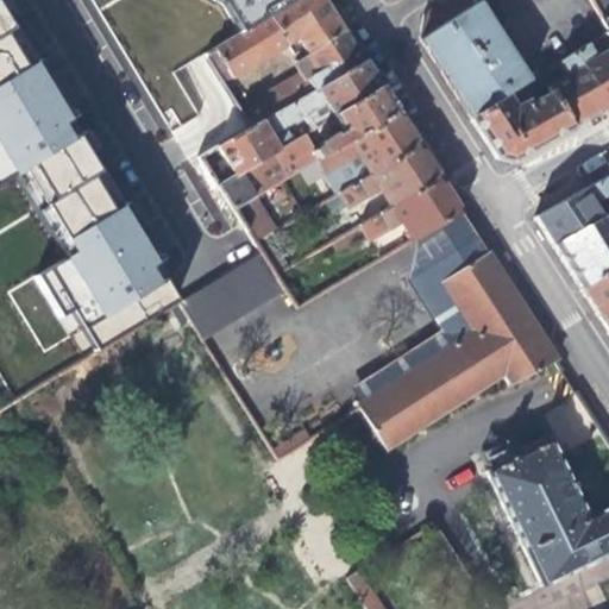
[(64,308),(90,353),(177,301),(181,299),(132,218),(66,107),(0,0),(0,176),(18,167),(66,251),(29,271),(52,314),(64,308)]
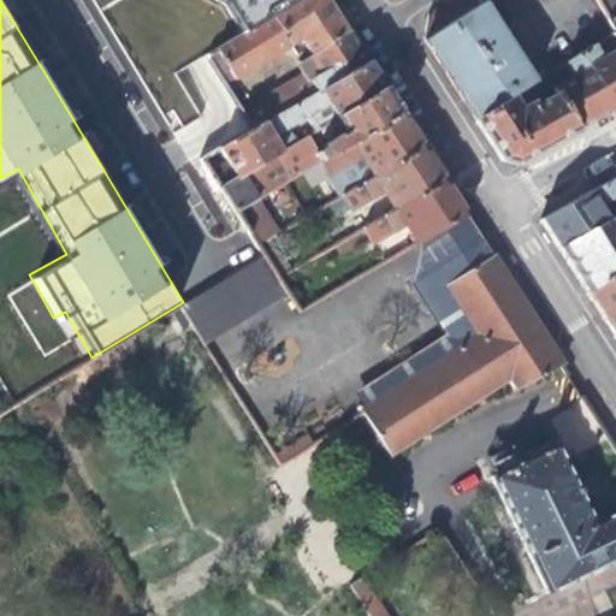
[(220,0),(227,4),(244,34),(297,0),(220,0)]
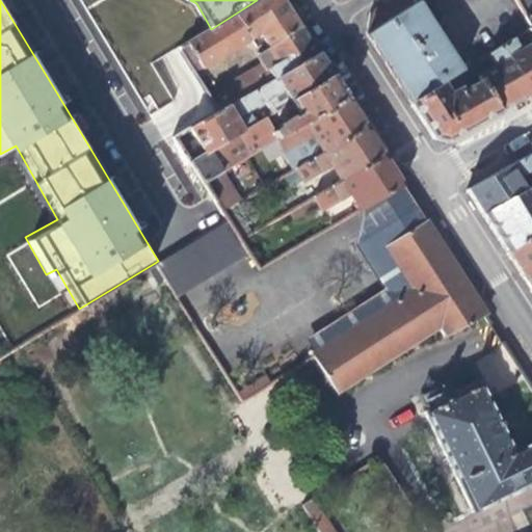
[(280,0),(257,0),(233,16),(249,41),(255,48),(262,44),(265,49),(297,27),(282,3),(280,0)]
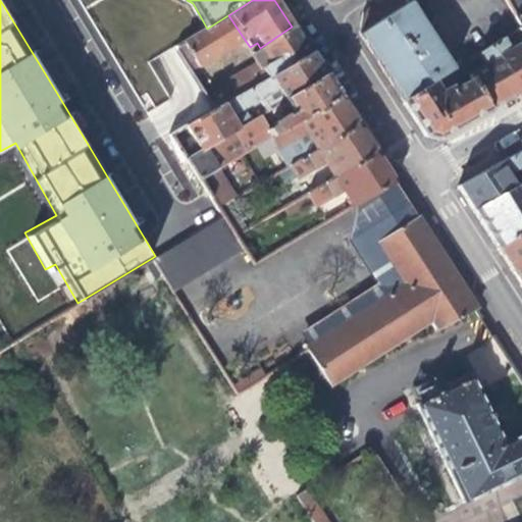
[(379,0),(377,2),(385,14),(406,1),(407,0),(379,0)]
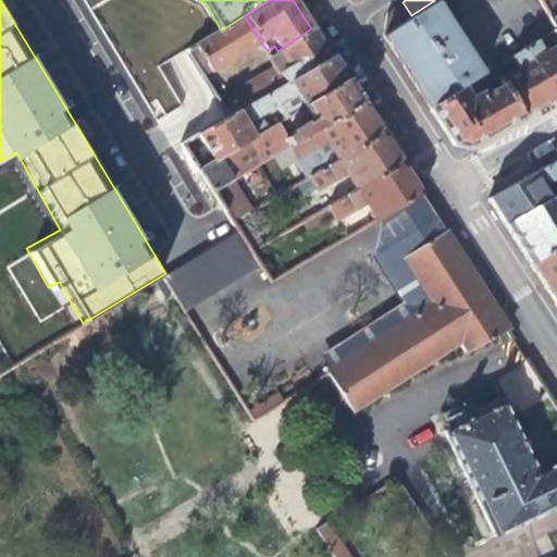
[(556,9),(552,0),(548,0),(539,5),(554,33),(556,38),(556,9)]
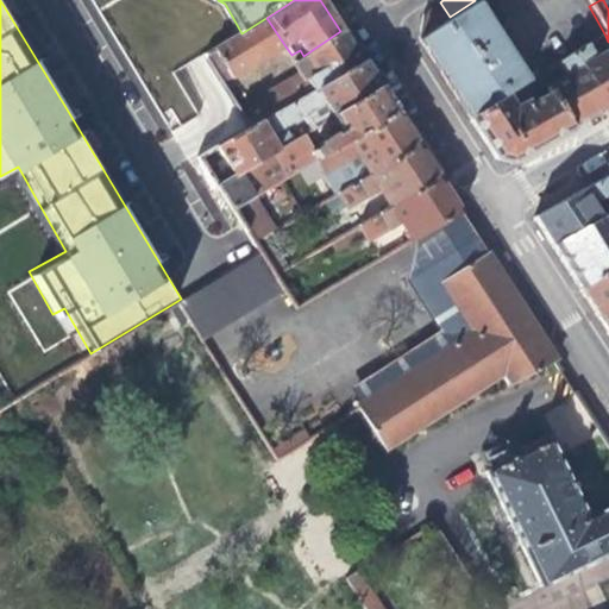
[(527,83),(473,1),(450,17),(414,39),(446,87),(468,120),(501,100),(527,83)]
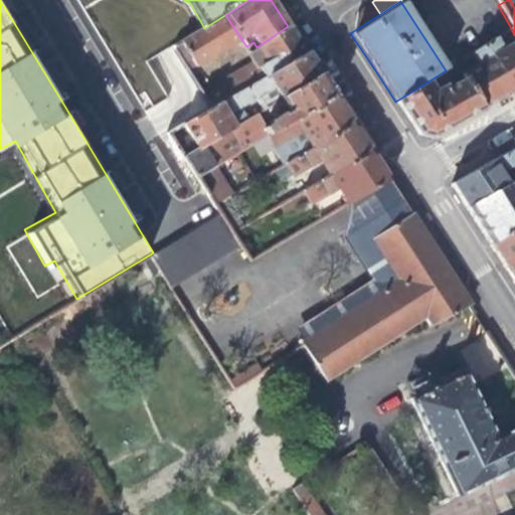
[(353,20),(350,33),(380,14),(372,2),(364,7),(354,13),(353,20)]
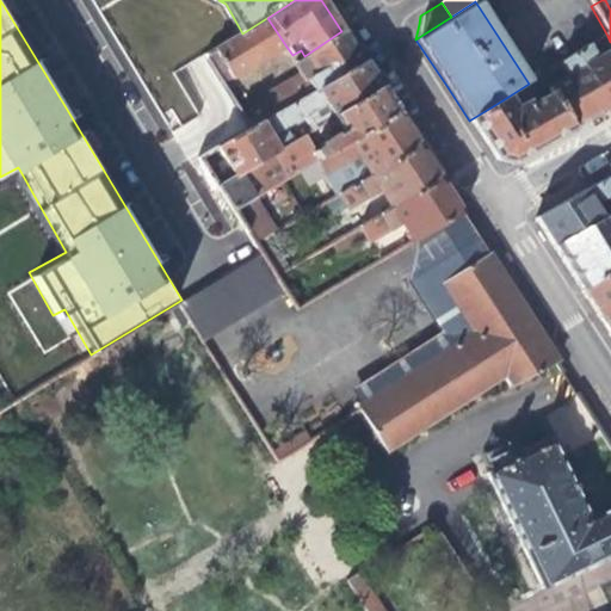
[(224,85),(287,47),(267,18),(242,34),(207,56),(224,85)]
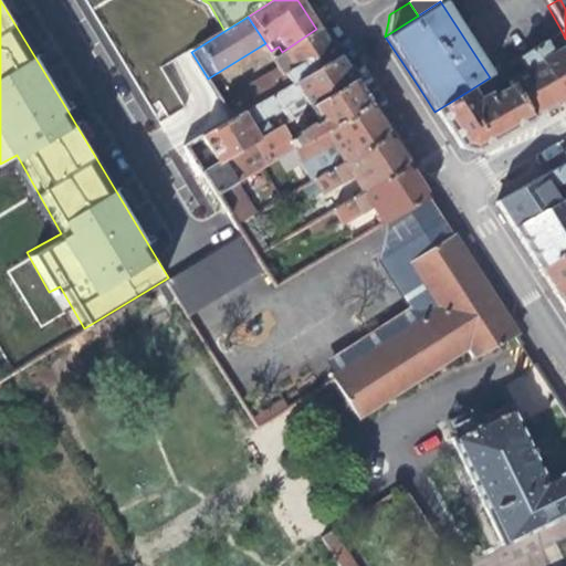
[(240,95),(250,112),(335,58),(322,38),(316,29),(282,52),(290,63),(240,95)]
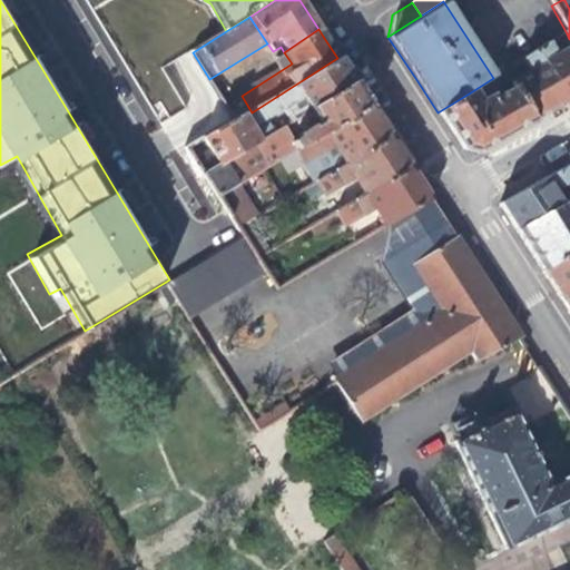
[(548,46),(533,53),(562,105),(569,100),(569,43),(552,53),(548,46)]
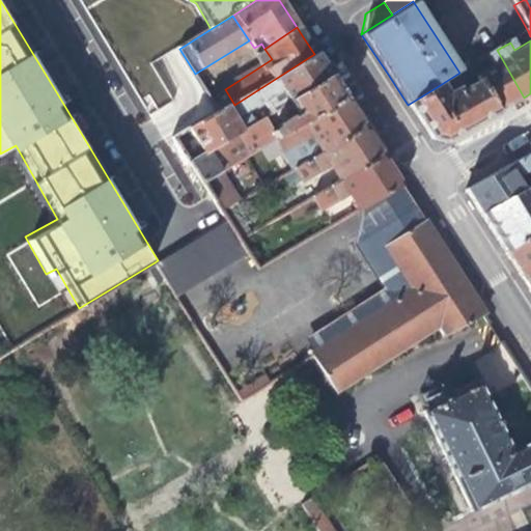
[(491,68),(474,80),(476,82),(494,115),(510,106),(524,98),(497,50),(485,57),(491,68)]
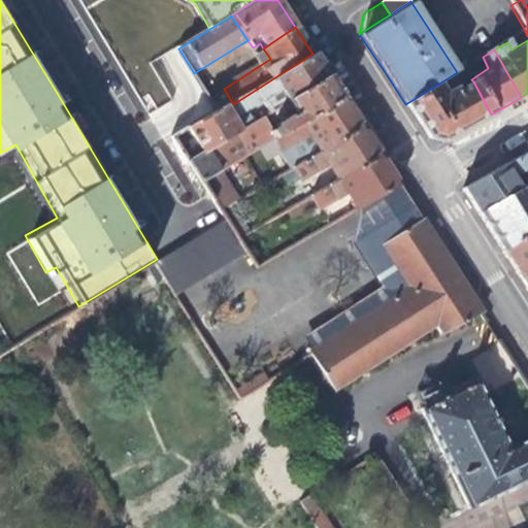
[(200,149),(187,158),(190,163),(207,153),(249,127),(241,116),(259,105),(265,116),(286,102),(327,76),(318,62),(312,54),(233,104),(229,107),(219,113),(191,131),(200,149)]
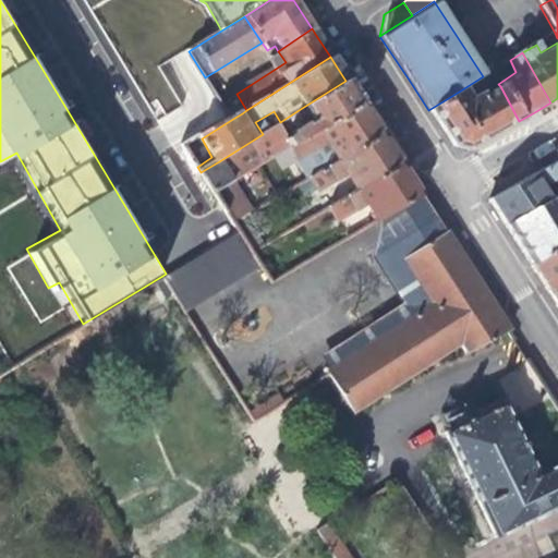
[(492,72),(483,76),(459,92),(466,104),(480,95),(482,98),(500,86),(498,84),(492,72)]
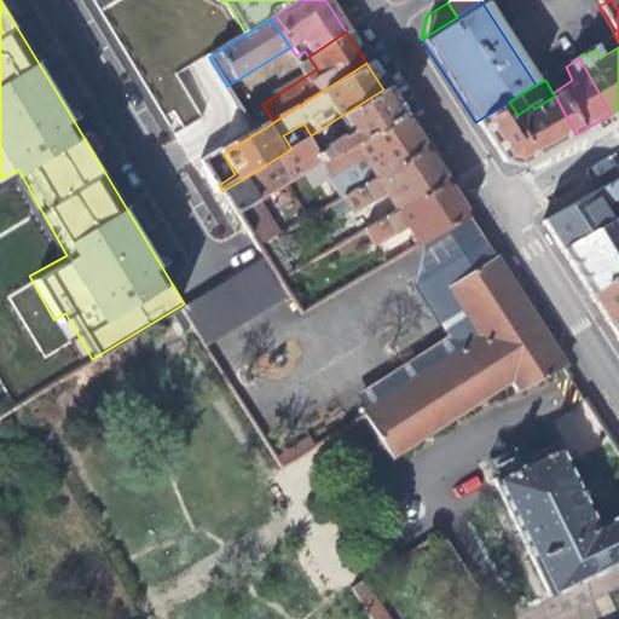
[(290,184),(319,166),(400,116),(387,97),(383,90),(335,120),(343,133),(319,149),(322,154),(313,160),(312,157),(285,174),(290,184)]
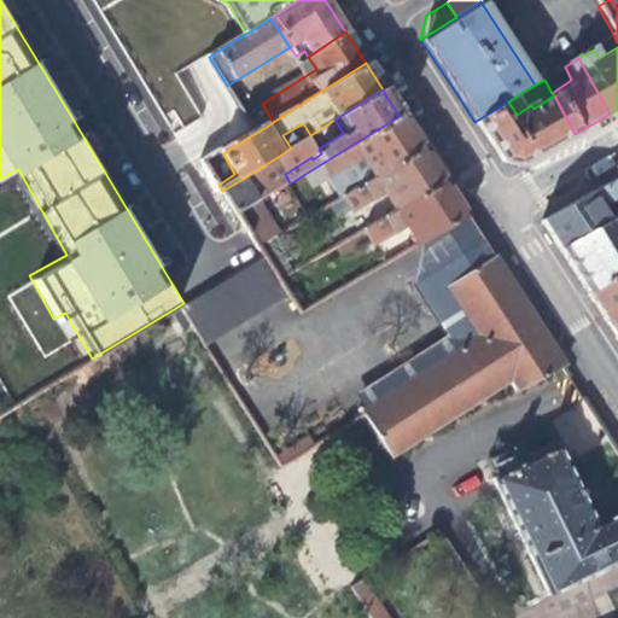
[(517,115),(508,101),(474,122),(482,132),(502,162),(518,165),(575,134),(554,95),(534,109),(531,105),(517,115)]
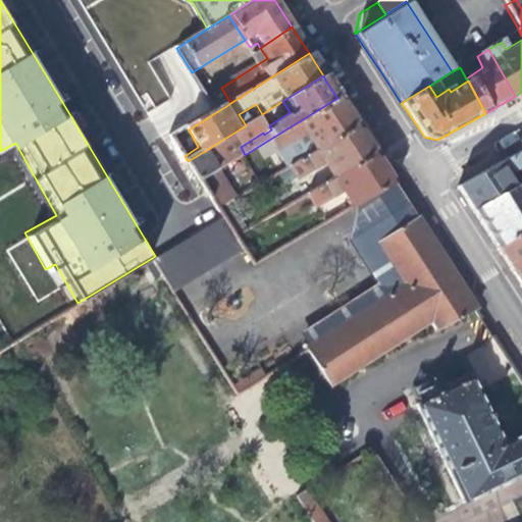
[(305,134),(315,151),(355,125),(345,110),(337,98),(269,140),(276,150),(305,134)]
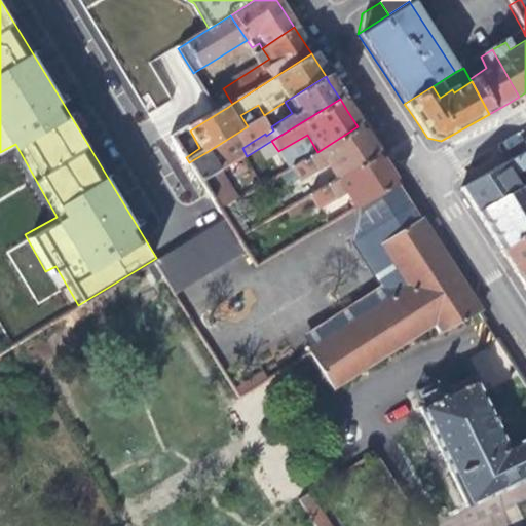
[(224,100),(214,106),(218,113),(228,107),(224,100)]
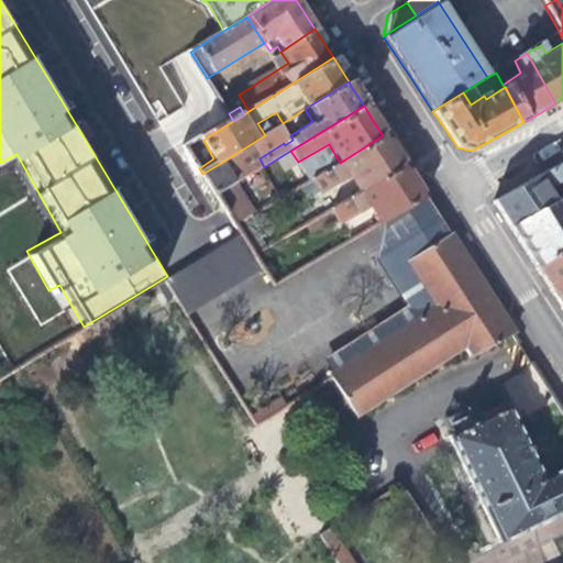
[(351,189),(355,195),(403,166),(393,150),(383,135),(340,163),(311,179),(319,191),(349,175),(355,187),(351,189)]
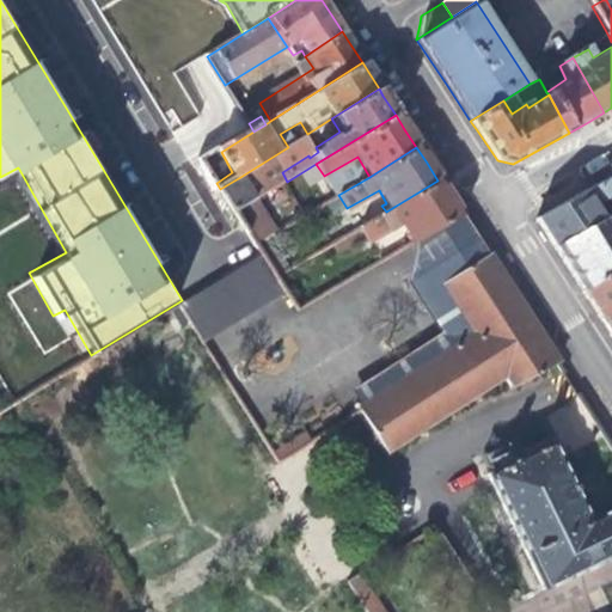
[(611,175),(533,219),(542,232),(552,250),(603,222),(593,207),(611,194),(611,175)]
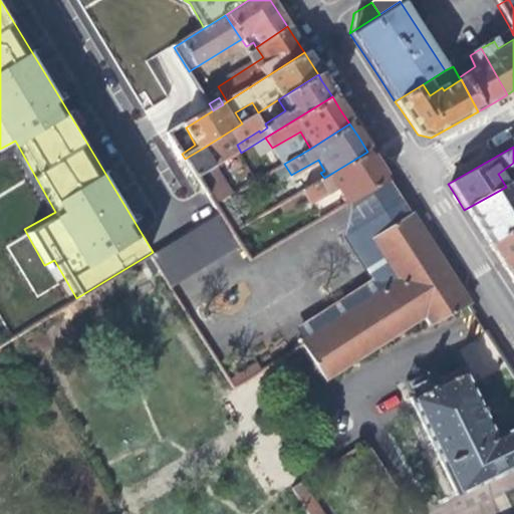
[(214,169),(202,149),(185,159),(198,179),(210,171),(214,169)]
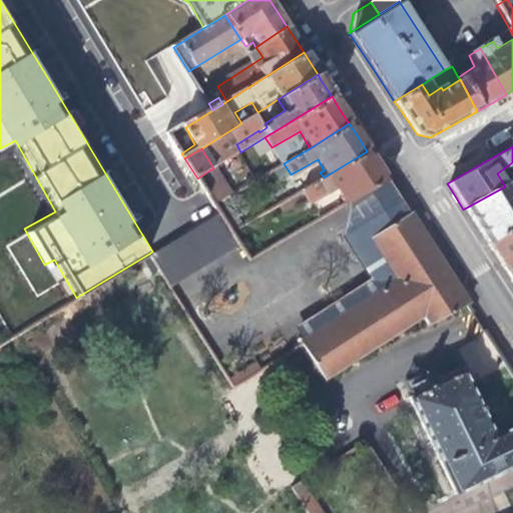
[(344,202),(347,201),(385,178),(373,161),(367,151),(324,177),(301,191),(307,201),(334,185),(344,202)]
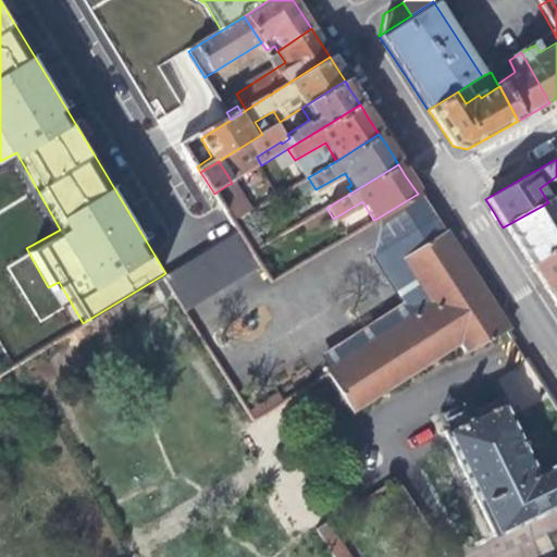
[(246,217),(227,185),(214,194),(233,224),(243,219),(246,217)]
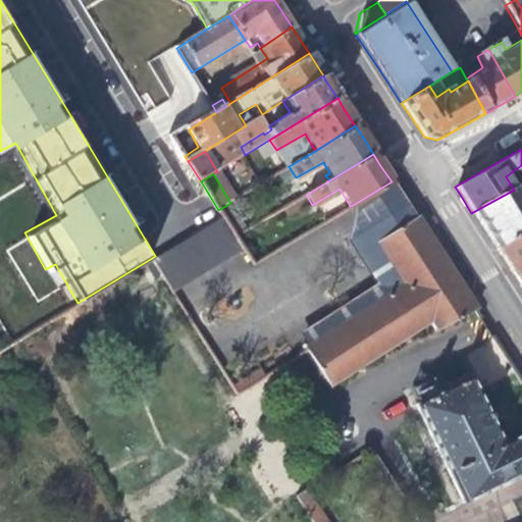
[(353,205),(367,227),(405,203),(392,181),(353,205)]
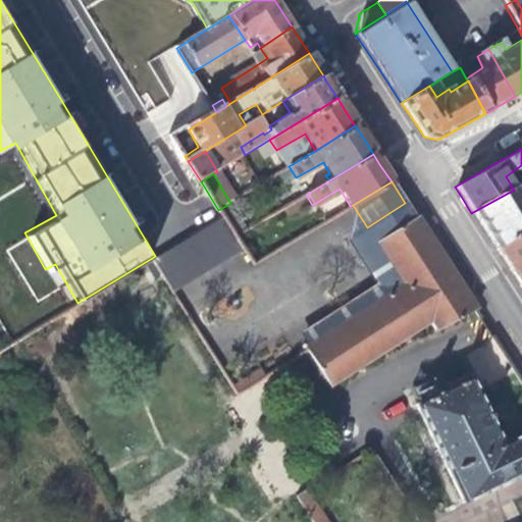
[(521,184),(514,190),(471,213),(479,225),(493,247),(521,231),(521,184)]
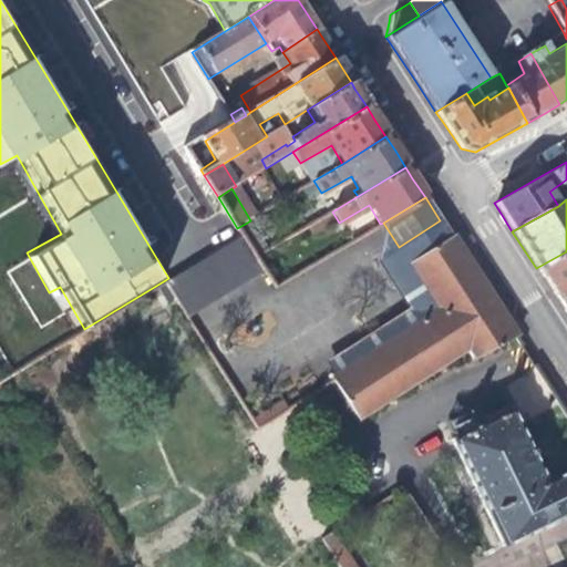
[(440,220),(399,247),(408,263),(436,309),(330,379),(357,419),(463,351),(470,361),(513,334),(492,301),(443,226),(440,220)]
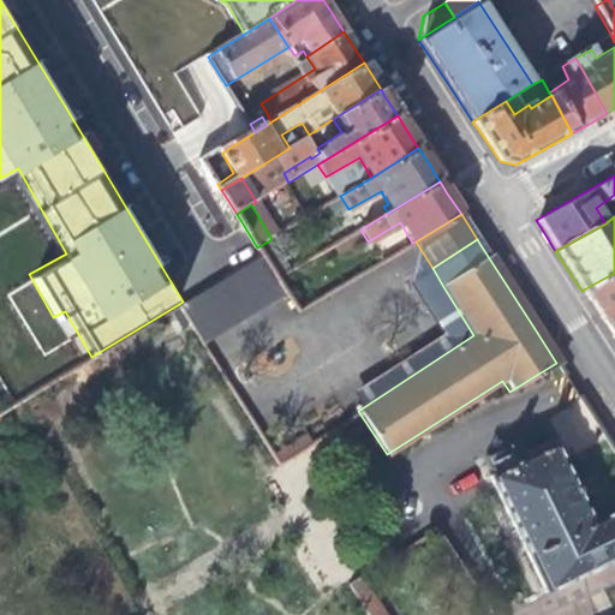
[(287,274),(268,242),(257,248),(261,255),(276,281),(287,274)]
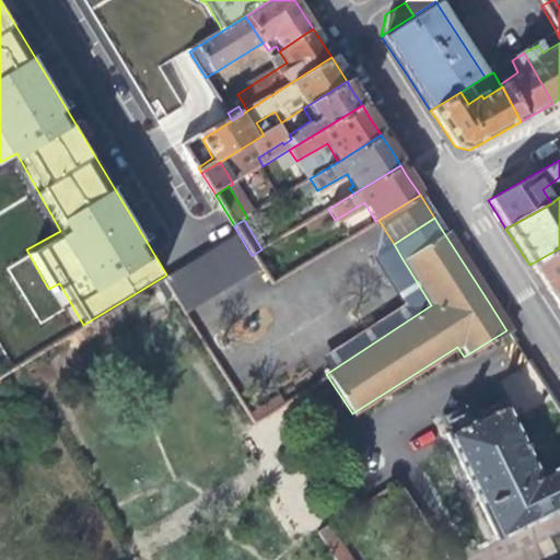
[(258,265),(252,256),(237,232),(228,237),(166,275),(163,277),(184,310),(258,265)]
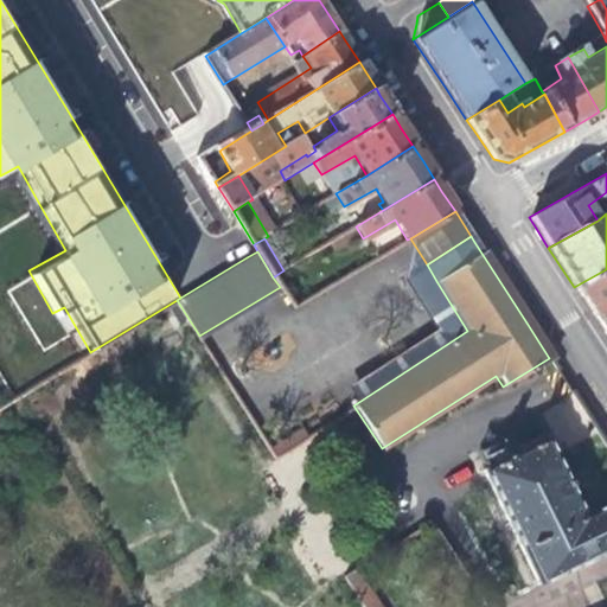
[(606,269),(574,287),(582,301),(593,317),(606,308),(606,269)]
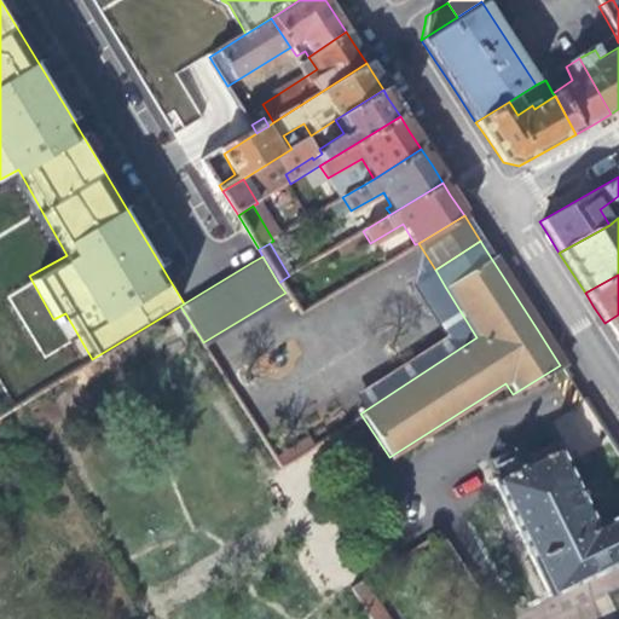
[(618,314),(605,323),(609,330),(618,346),(618,314)]
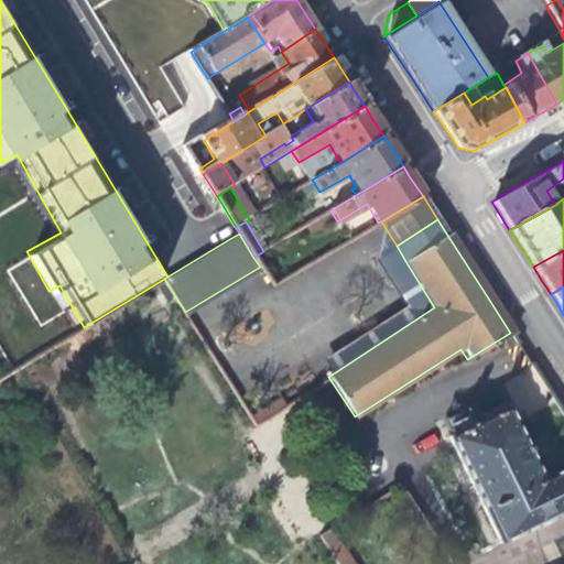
[(258,425),(289,410),(282,398),(252,412),(258,425)]
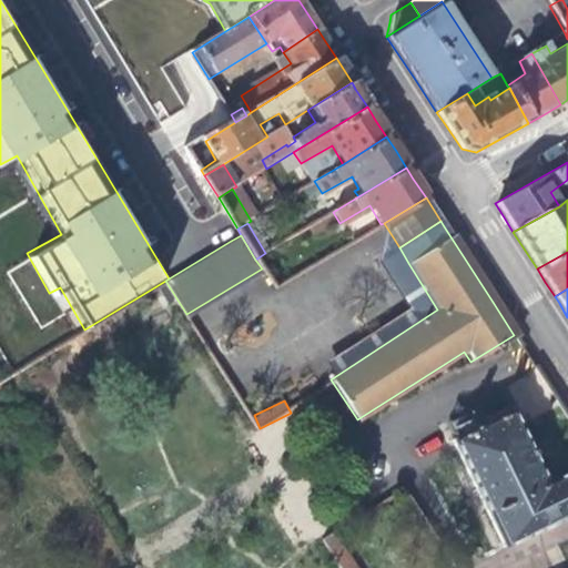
[(499,545),(525,534),(543,525),(567,513),(567,470),(541,483),(513,424),(506,412),(449,439),(499,545)]
